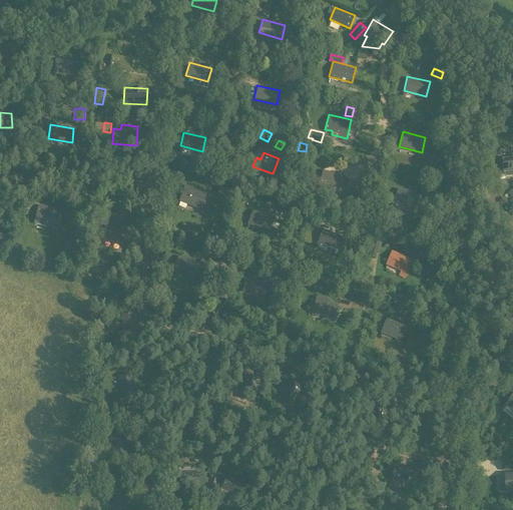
[(512,154),(501,156),(502,170),(512,168),(512,154)]
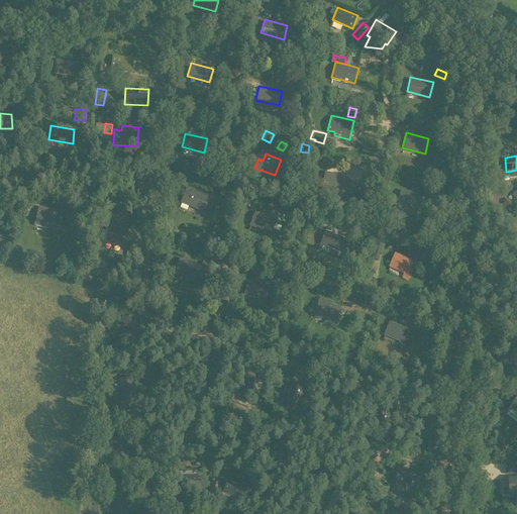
[(174,168),(172,174),(179,176),(181,170),(174,168)]
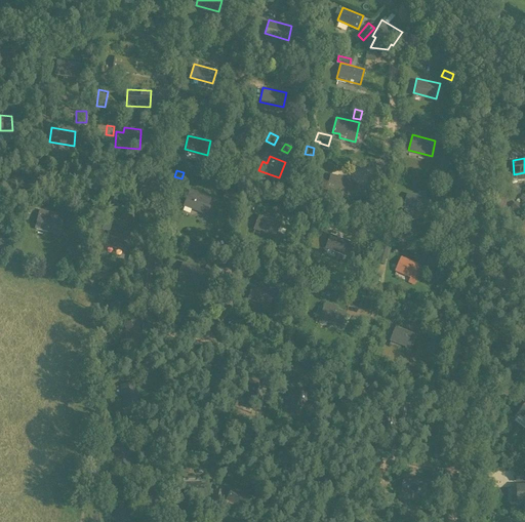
[(331,172),(327,188),(350,193),(354,177),(331,172)]
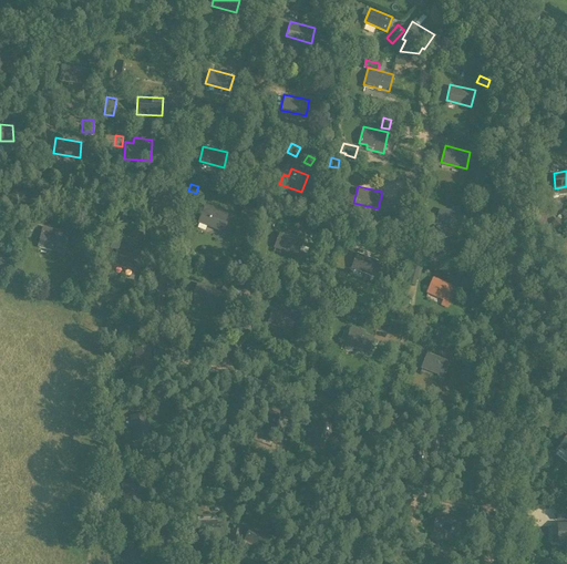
[(256,207),(245,202),(240,212),(253,217),(256,207)]
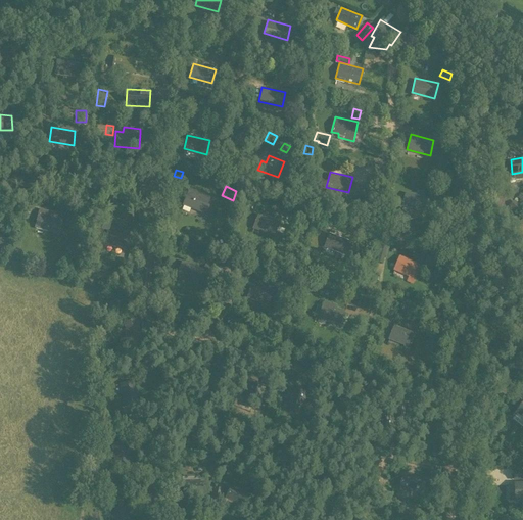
[(210,197),(189,189),(183,203),(204,213),(210,197)]
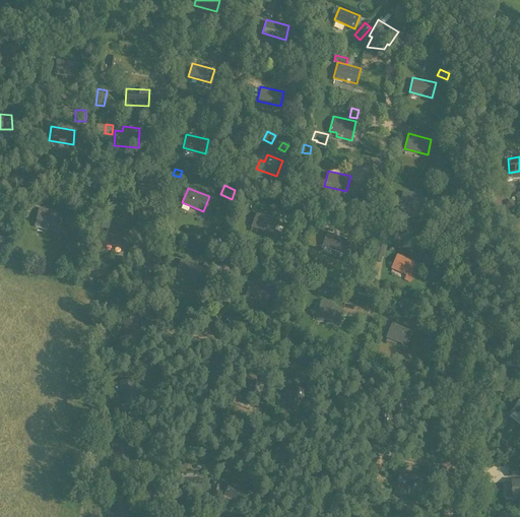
[(399,204),(423,210),(426,195),(403,189),(399,204)]
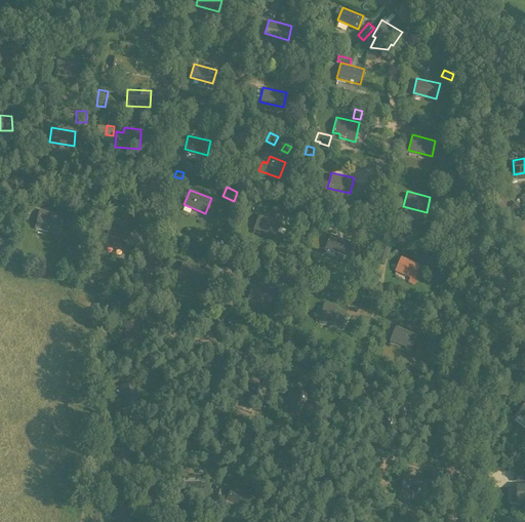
[(22,192),(19,210),(28,211),(30,193),(22,192)]
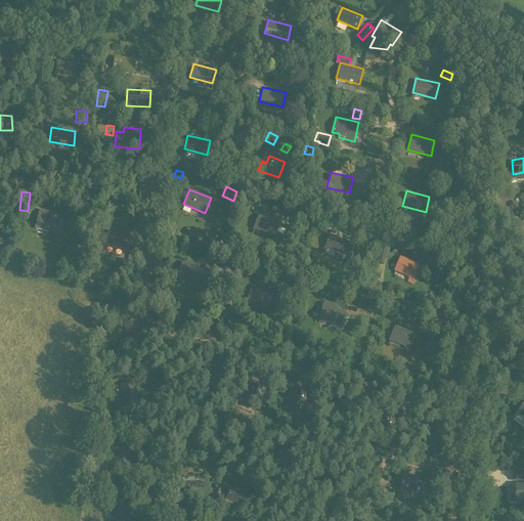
[(431,211),(443,214),(444,208),(432,206),(431,211)]
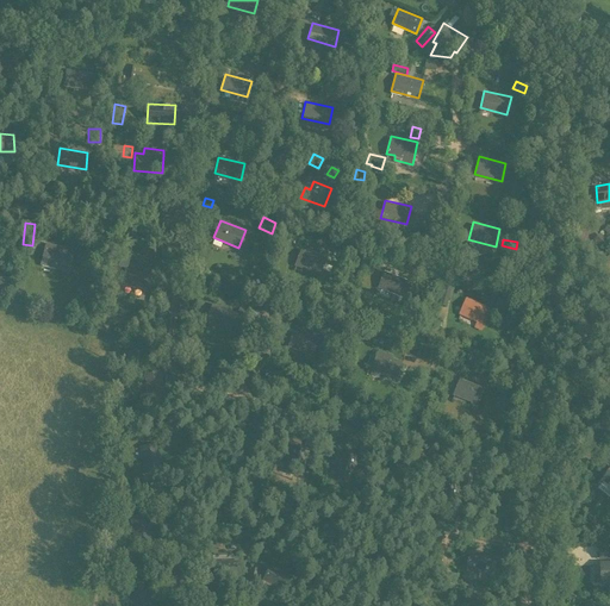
[(41,263),(67,270),(73,248),(47,241),(41,263)]
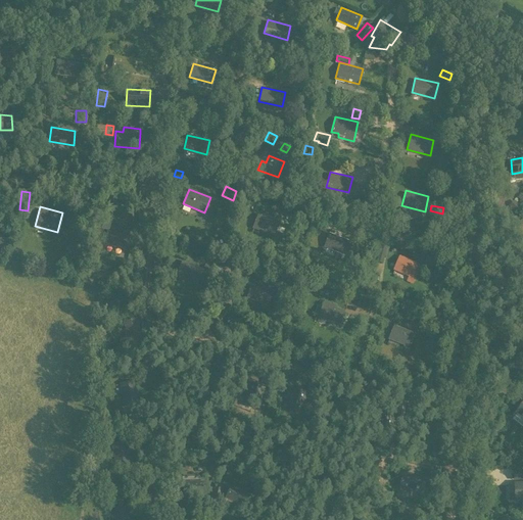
[(252,226),(275,235),(281,221),(258,211),(252,226)]
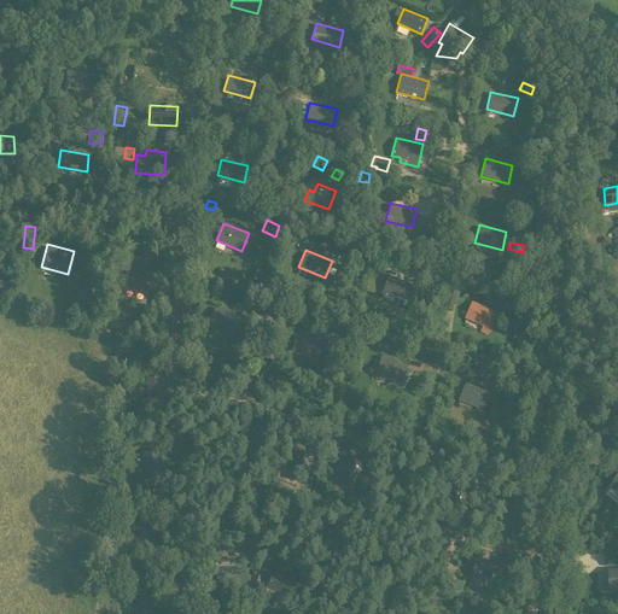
[(127,270),(123,287),(151,294),(155,278),(127,270)]
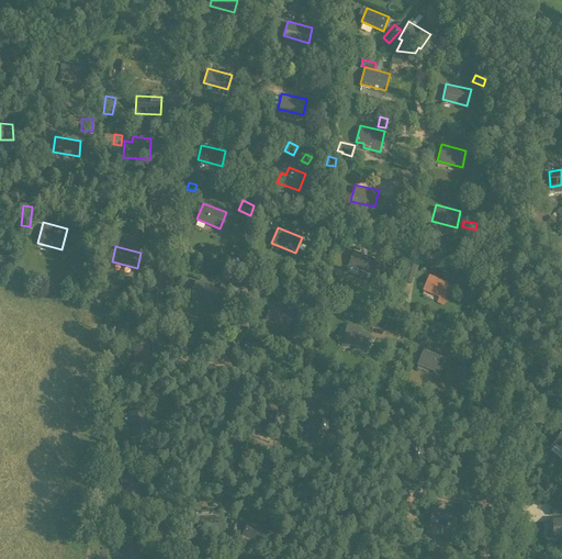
[(348,264),(372,274),(378,257),(353,248),(348,264)]
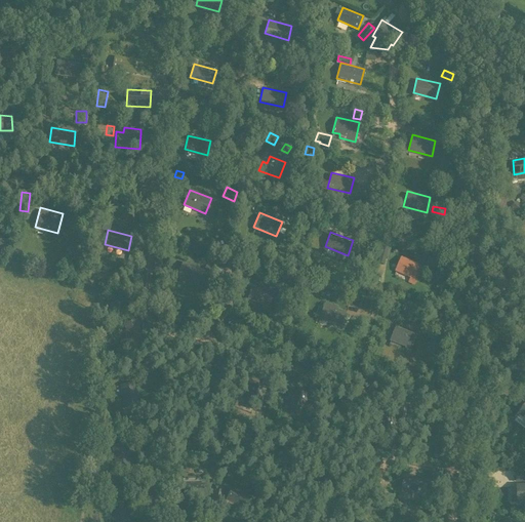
[(396,269),(417,278),(423,265),(401,255),(396,269)]
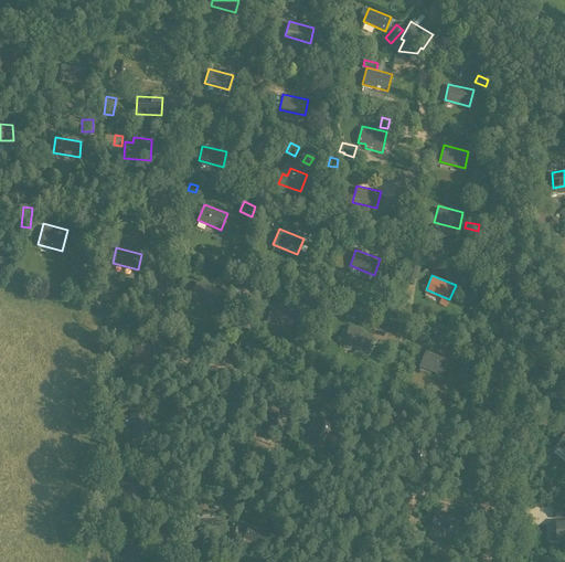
[(221,286),(232,289),(233,282),(223,279),(221,286)]
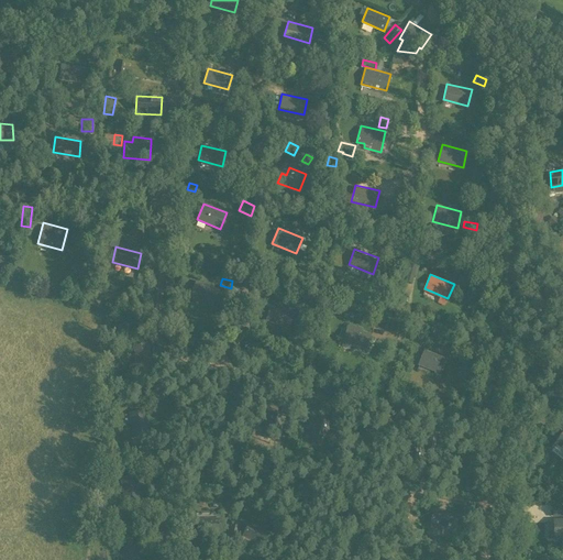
[(186,300),(210,309),(216,294),(191,285),(186,300)]
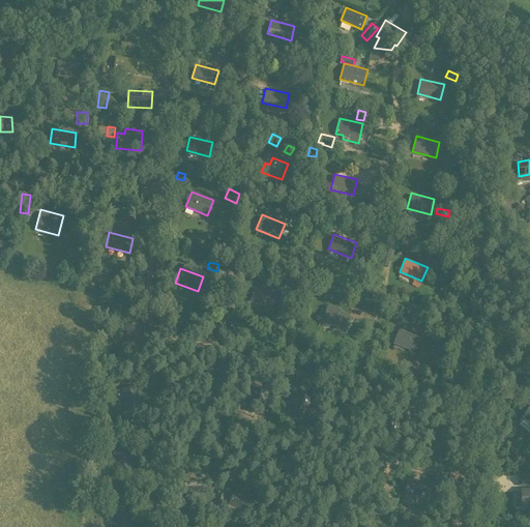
[(276,280),(277,288),(289,287),(288,279),(276,280)]
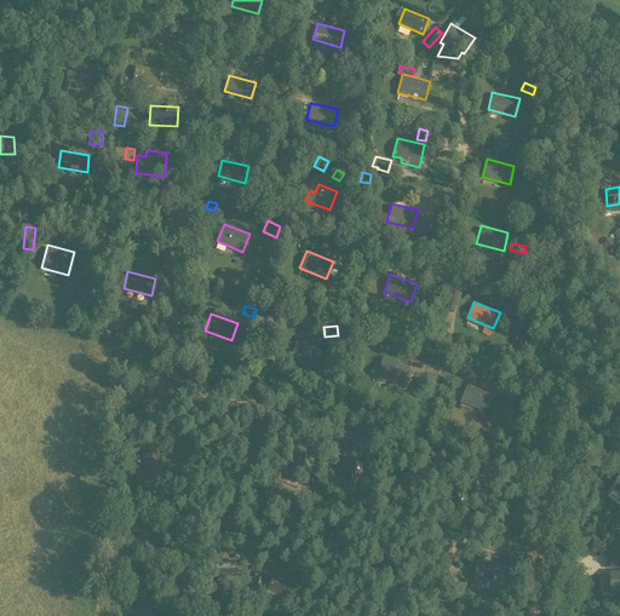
[(288,358),(315,369),(322,351),(296,341),(288,358)]
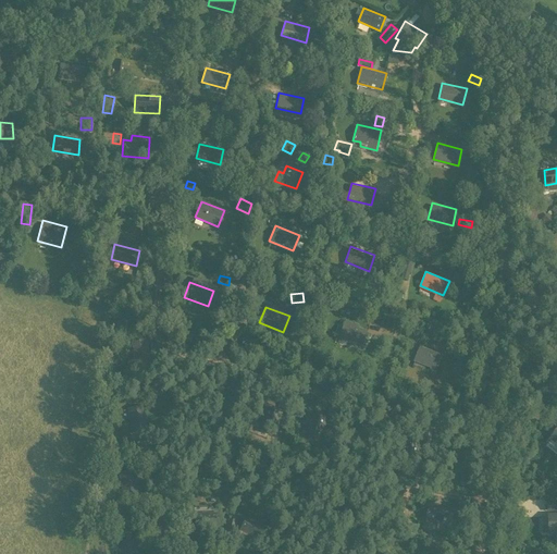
[(345,320),(338,335),(362,345),(369,329),(345,320)]
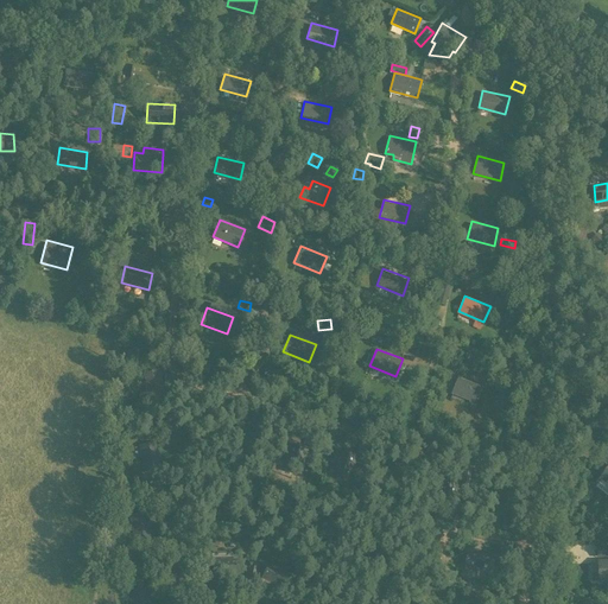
[(457,375),(451,392),(477,402),(485,387),(457,375)]
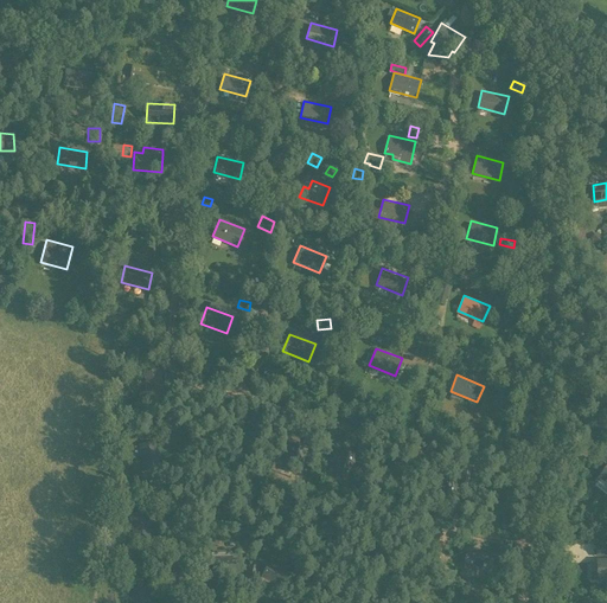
[(606,444),(606,440),(601,432),(589,441),(598,453),(606,444)]
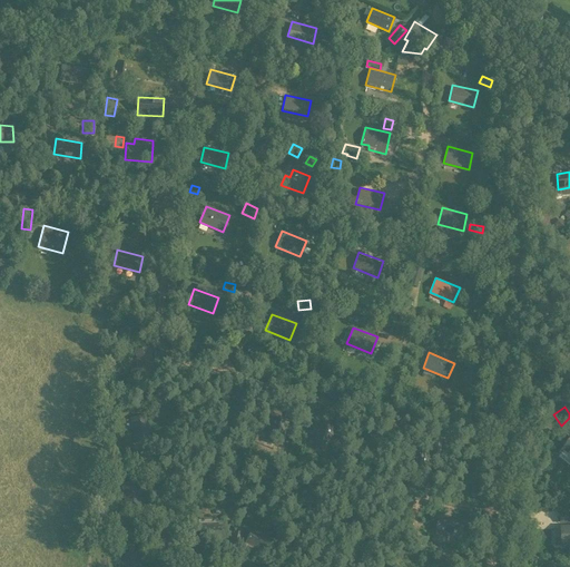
[(282,443),(287,420),(273,417),(269,431),(272,431),(269,440),(266,439),(266,440),(282,443)]
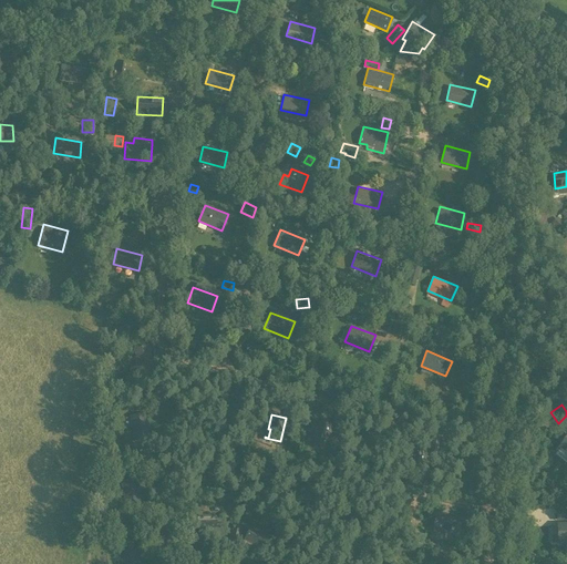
[(320,427),(316,441),(330,444),(336,421),(323,418),(321,428),(320,427)]
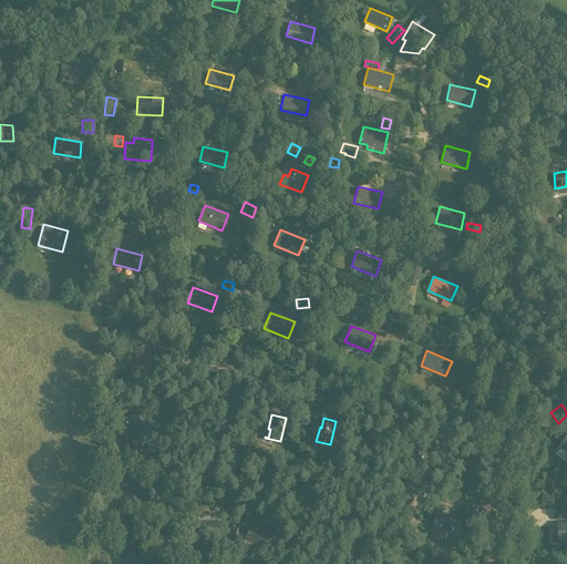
[(566,433),(557,445),(566,453),(566,433)]
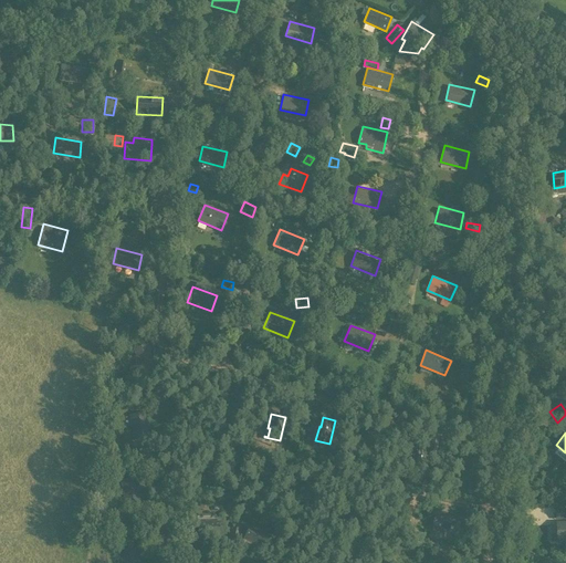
[(446,527),(444,528),(459,531),(463,517),(440,511),(436,527),(437,527),(437,524),(446,527)]
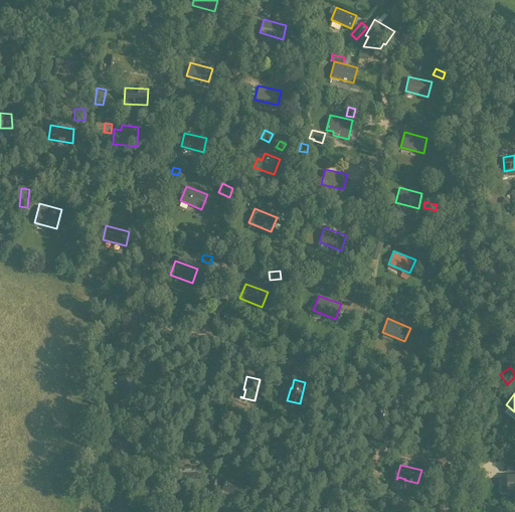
[(222,490),(225,485),(232,488),(231,490),(243,496),(249,484),(230,474),(222,490)]
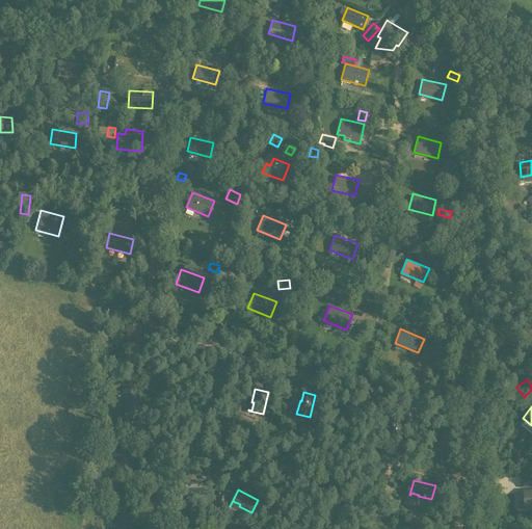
[(225,495),(218,494),(215,510),(222,511),(225,495)]
